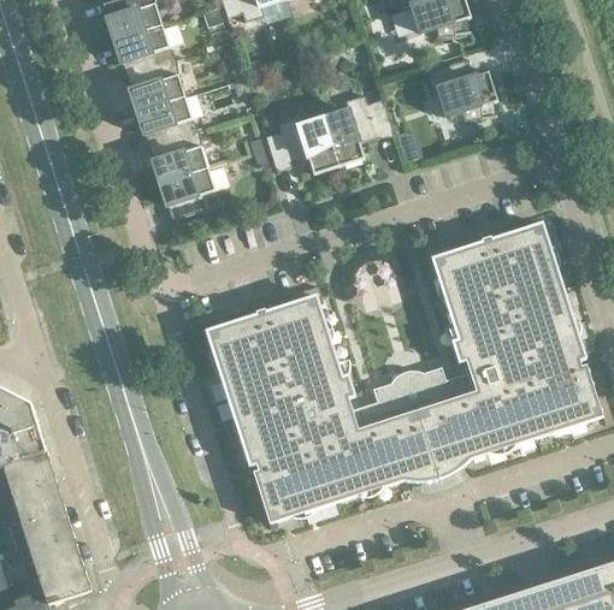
[(105,16),(112,39),(161,23),(154,0),(105,0),(101,1),(105,16)]
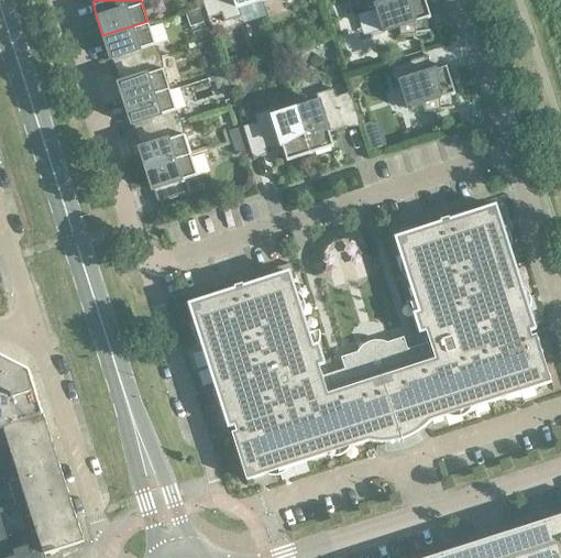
[(201,0),(206,14),(219,10),(221,18),(239,12),(237,4),(250,0),(201,0)]
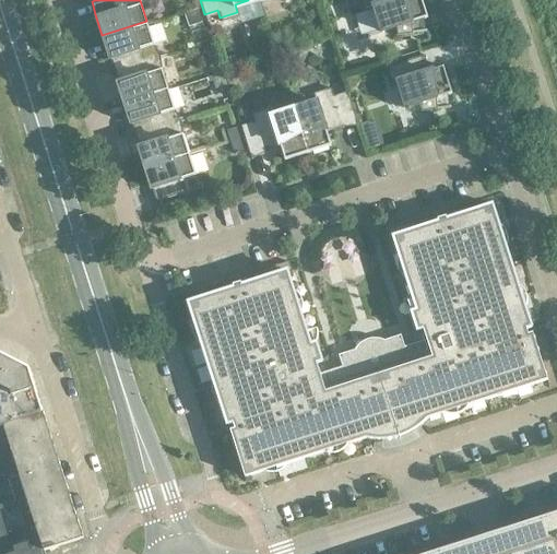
[(363,0),(364,6),(371,3),(380,28),(393,24),(395,31),(394,31),(394,32),(425,27),(424,26),(423,26),(422,15),(425,13),(421,0),(363,0)]
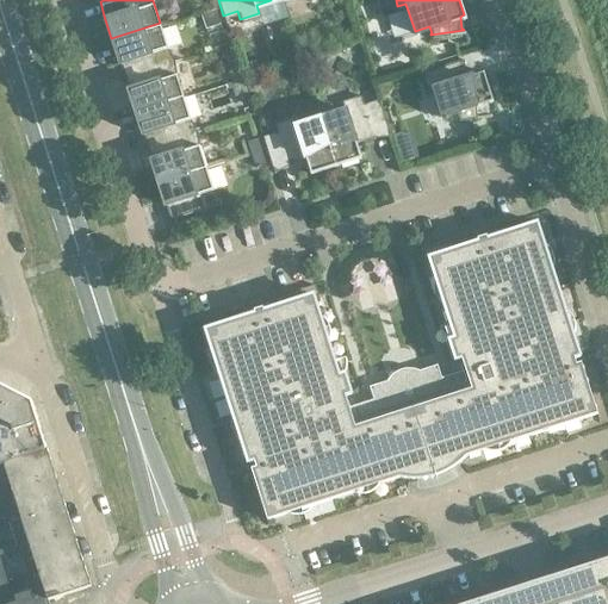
[(213,5),(198,11),(203,26),(218,20),(213,5)]
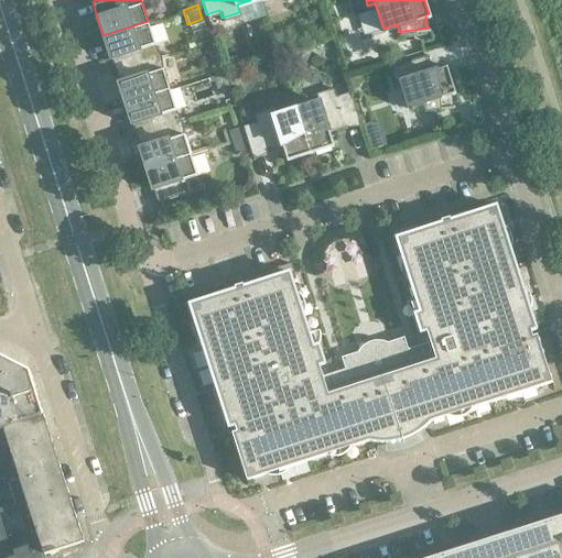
[(109,56),(114,67),(160,53),(154,42),(148,21),(103,35),(109,56)]
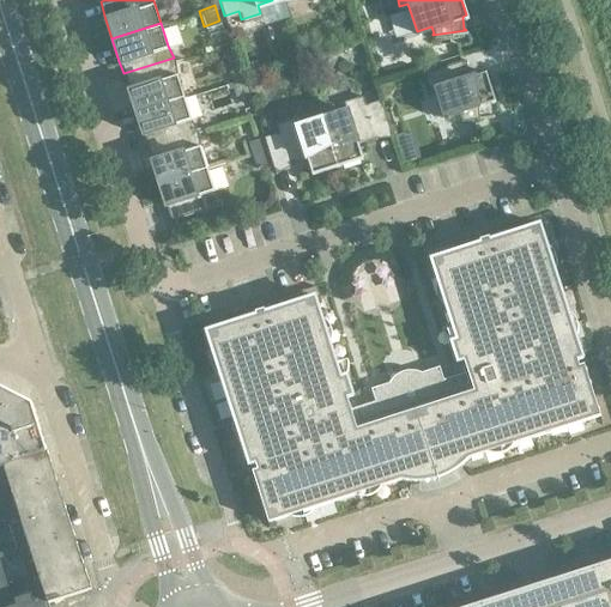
[(457,60),(464,58),(464,55),(423,70),(425,89),(434,86),(443,114),(459,109),(460,116),(459,116),(459,117),(492,114),(492,111),(490,113),(489,99),(494,98),(484,68),(466,74),(461,76),(457,60)]
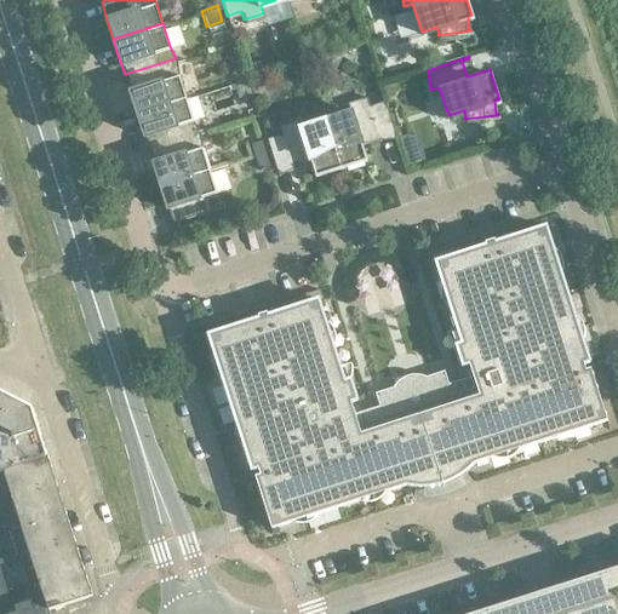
[(129,87),(136,110),(186,95),(178,72),(176,58),(125,74),(129,87)]
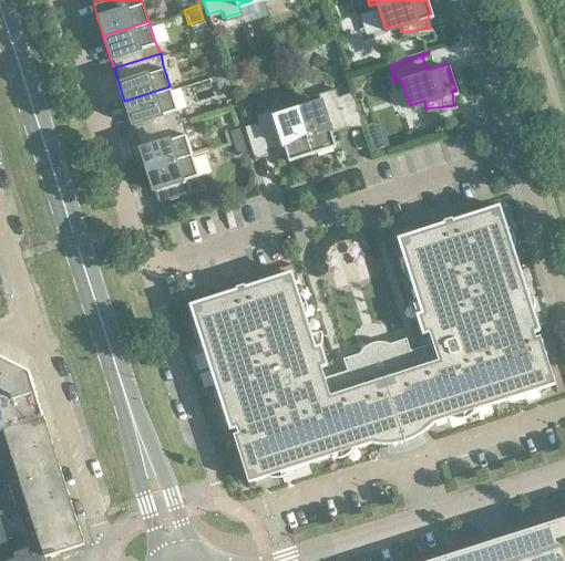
[(235,53),(222,58),(225,69),(238,64),(235,53)]
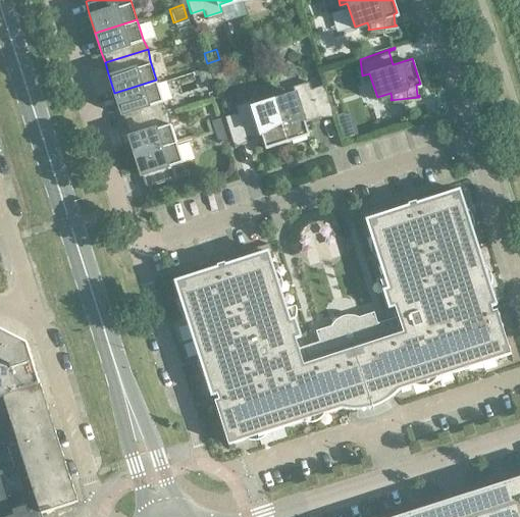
[(203,53),(194,56),(197,67),(206,65),(203,53)]
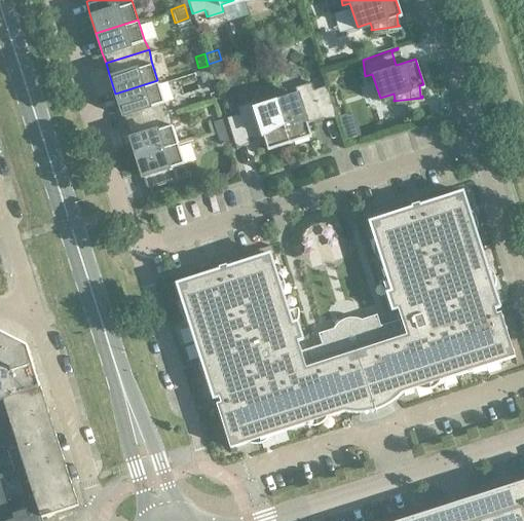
[(208,66),(198,68),(202,79),(212,77),(208,66)]
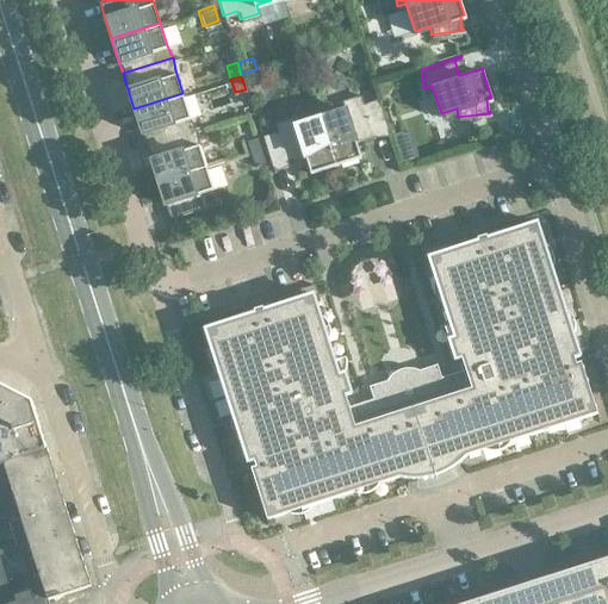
[(371,132),(386,128),(377,95),(363,100),(359,92),(340,98),(343,106),(318,114),(334,162),(359,155),(354,136),(353,132),(368,126),(371,132)]
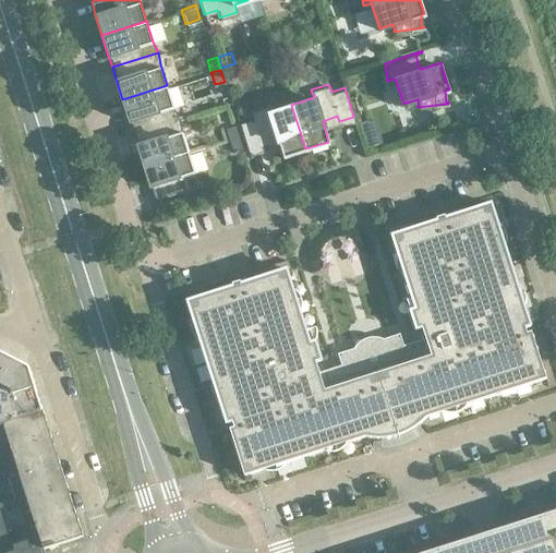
[(129,120),(133,132),(179,117),(173,106),(167,85),(122,99),(129,120)]
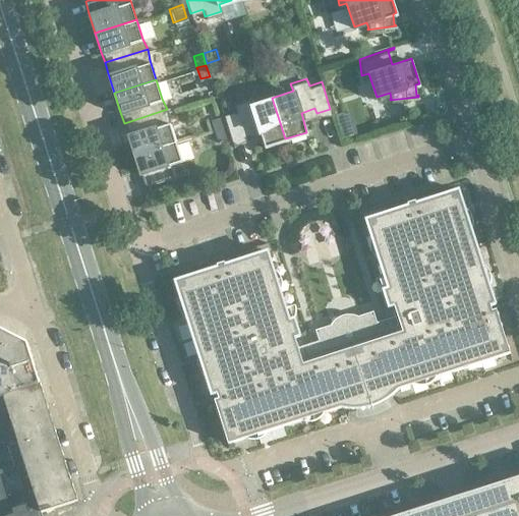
[(256,126),(258,130),(264,146),(285,138),(272,98),(251,105),(248,97),(232,102),(235,110),(223,114),(231,140),(244,136),(243,131),(256,126)]
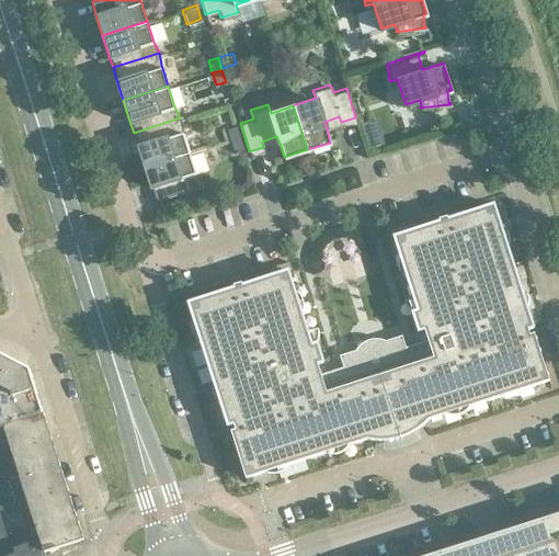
[(137,145),(144,166),(189,151),(182,131),(180,117),(134,133),(137,145)]
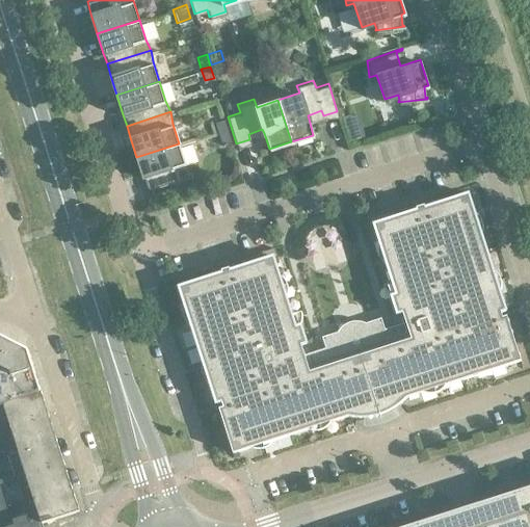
[(226,128),(222,117),(222,116),(213,120),(216,131),(226,128)]
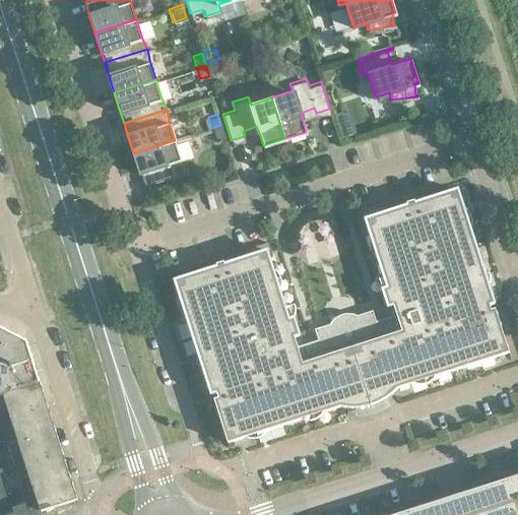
[(220,125),(211,128),(215,138),(224,136),(220,125)]
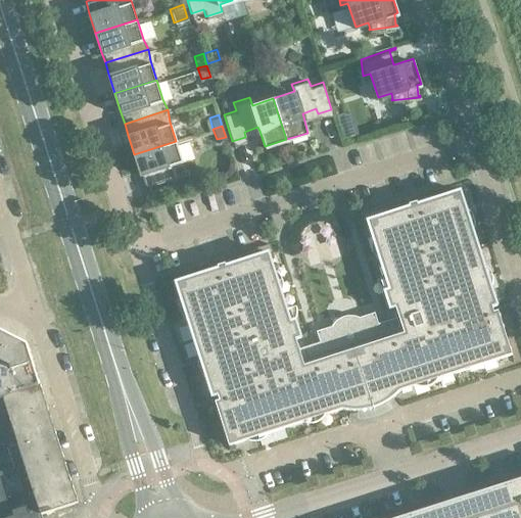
[(176,141),(134,154),(140,174),(141,173),(144,185),(187,171),(182,160),(176,141)]
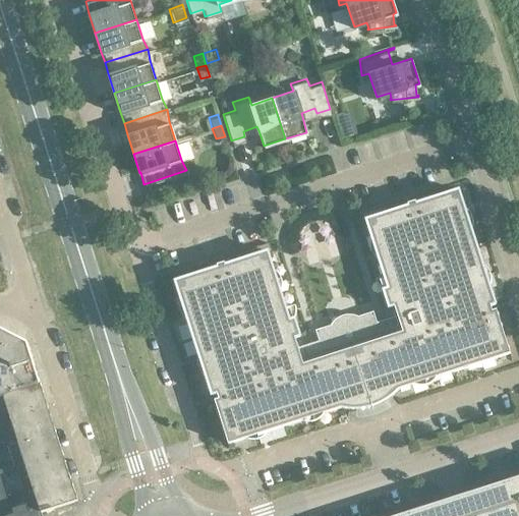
[(452,368),(467,363),(466,358),(477,354),(489,350),(492,355),(508,350),(495,306),(491,308),(488,302),(494,301),(487,284),(482,285),(479,274),(475,262),(480,260),(475,244),(470,228),(465,230),(461,218),(457,206),(462,205),(457,187),(414,201),(413,197),(406,201),(407,204),(383,211),(364,217),(369,234),(375,232),(379,244),(383,256),(378,258),(383,274),(387,286),(382,287),(387,304),(392,302),(396,312),(376,320),(371,308),(370,308),(370,309),(356,314),(355,313),(353,312),(350,312),(348,312),(346,312),(344,312),(341,313),(338,314),(336,316),(334,317),(333,319),(331,320),(330,322),(329,324),(314,328),(314,327),(313,327),(316,338),(296,345),(293,335),(298,333),(293,316),(288,318),(284,305),(279,289),(274,291),(270,279),(266,268),(271,266),(266,248),(247,254),(224,262),(223,260),(215,262),(216,265),(173,278),(179,295),(184,293),(188,305),(191,318),(186,319),(191,335),(196,351),(202,349),(206,361),(210,374),(205,375),(210,391),(210,392),(215,391),(217,396),(213,397),(213,398),(226,441),(243,436),(241,430),(254,426),(266,422),(268,427),(284,422),(299,417),(297,412),(309,408),(315,406),(322,404),(323,409),(338,405),(339,404),(346,405),(349,406),(352,406),(355,406),(357,405),(357,395),(376,389),(380,398),(383,397),(387,395),(390,392),(391,391),(396,387),(397,386),(411,382),(410,376),(415,375),(423,371),(434,368),(436,374),(452,368)]
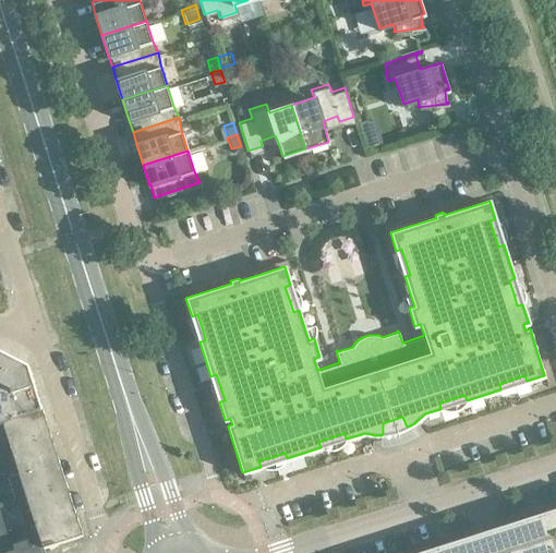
[(0,374),(11,355),(0,349),(0,374)]
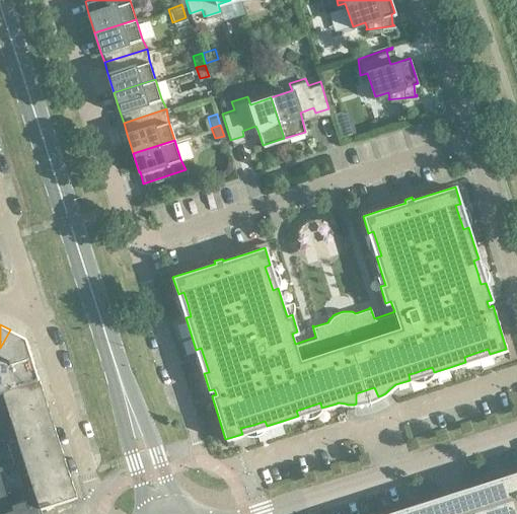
[(0,391),(1,391),(1,390),(39,379),(39,378),(38,378),(24,338),(10,329),(0,348),(0,391)]
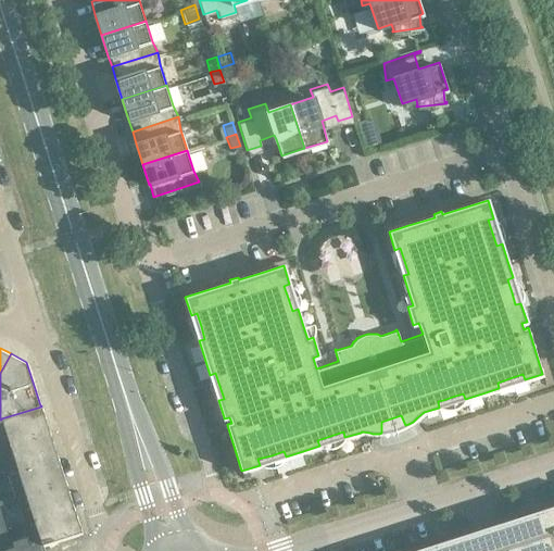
[(49,431),(46,423),(41,407),(1,418),(1,420),(9,443),(45,433),(49,431)]
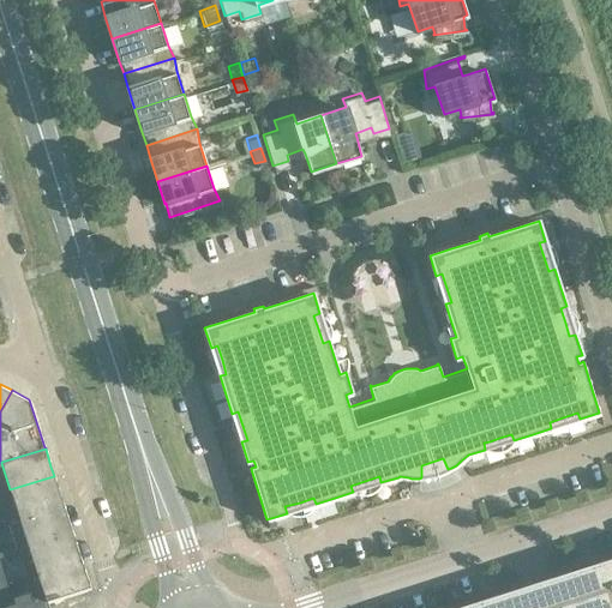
[(54,476),(49,477),(10,489),(19,517),(63,503),(54,476)]
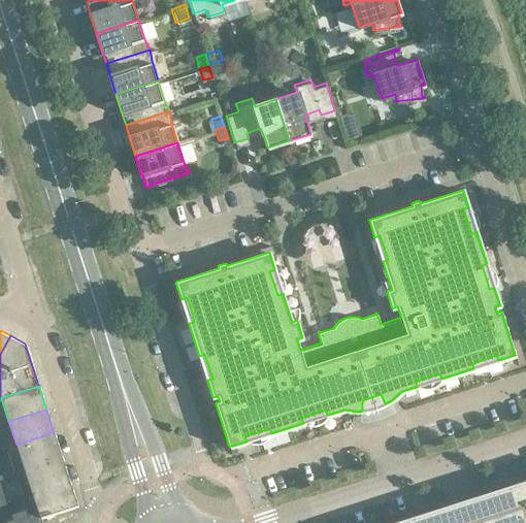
[(24,468),(58,457),(62,456),(54,432),(17,445),(24,468)]
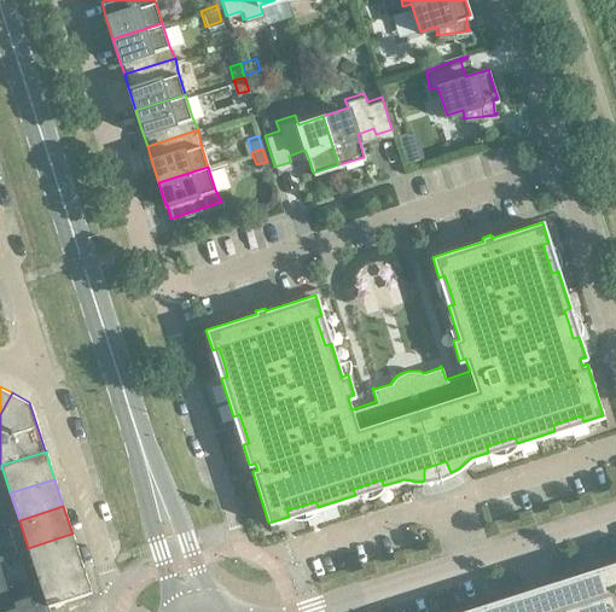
[(17,552),(25,580),(38,576),(81,561),(73,534),(68,535),(28,548),(17,552)]
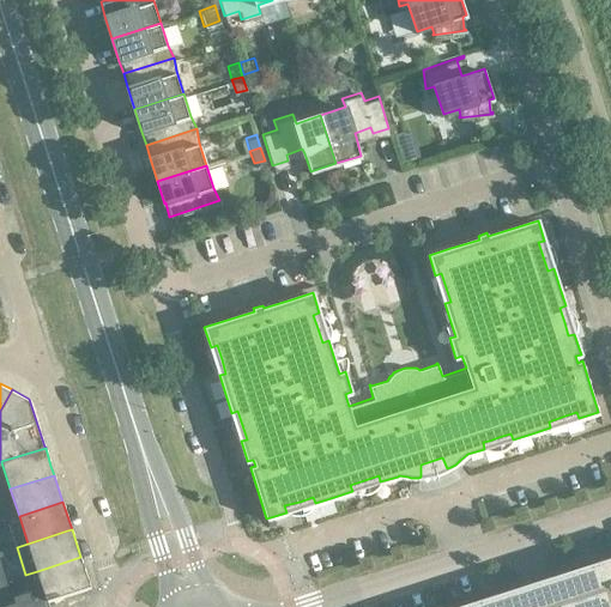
[(46,599),(85,587),(89,586),(80,557),(37,571),(42,588),(46,599)]
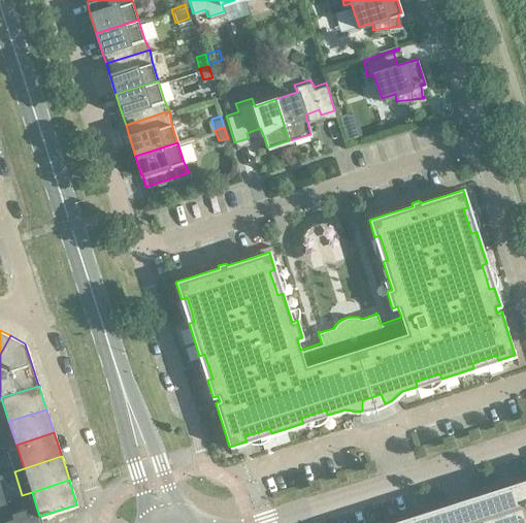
[(525,522),(525,480),(474,496),(477,504),(466,509),(463,500),(453,503),(419,514),(422,522),(419,522),(407,522),(406,518),(391,522),(525,522)]
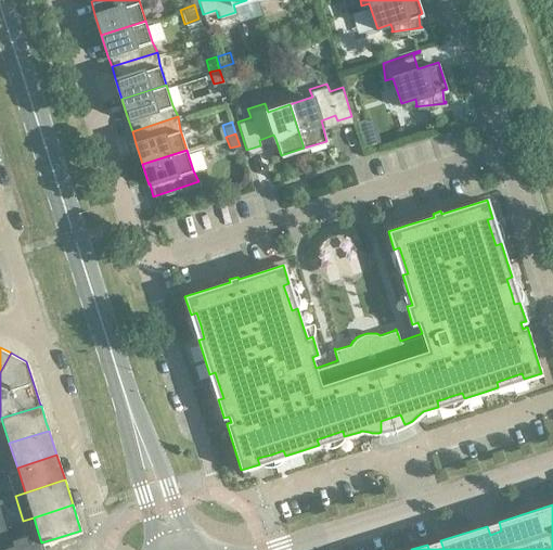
[(41,542),(38,533),(26,537),(25,535),(11,539),(13,545),(0,549),(43,549),(41,542)]
